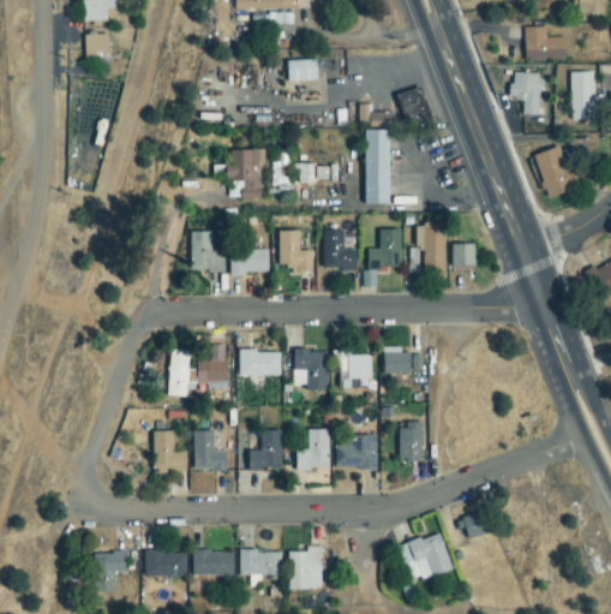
[(118,10),(117,0),(84,0),(85,22),(109,21),(108,10),(118,10)]
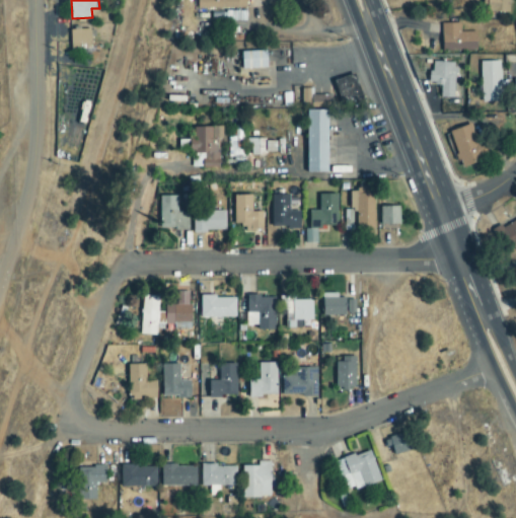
[(199,0),(200,8),(248,7),(248,0),(199,0)]
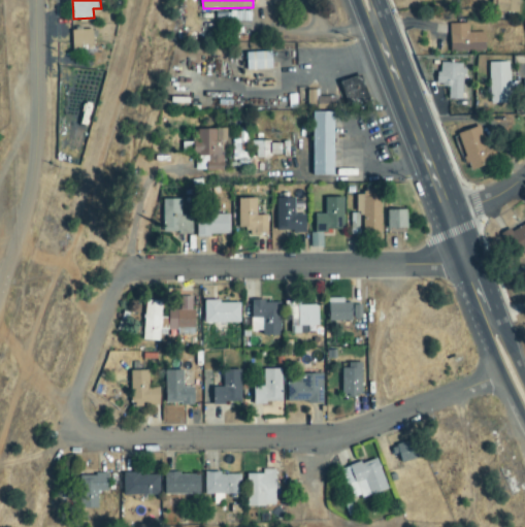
[(492,0),(492,11),(521,12),(521,0),(492,0)]
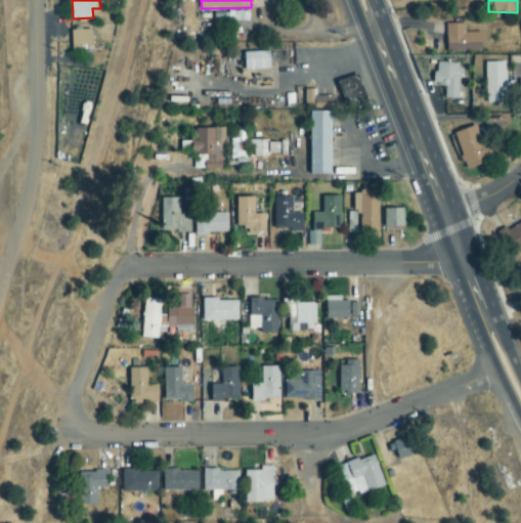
[(448,51),(484,50),(483,31),(468,32),(467,23),(448,24),(448,51)]
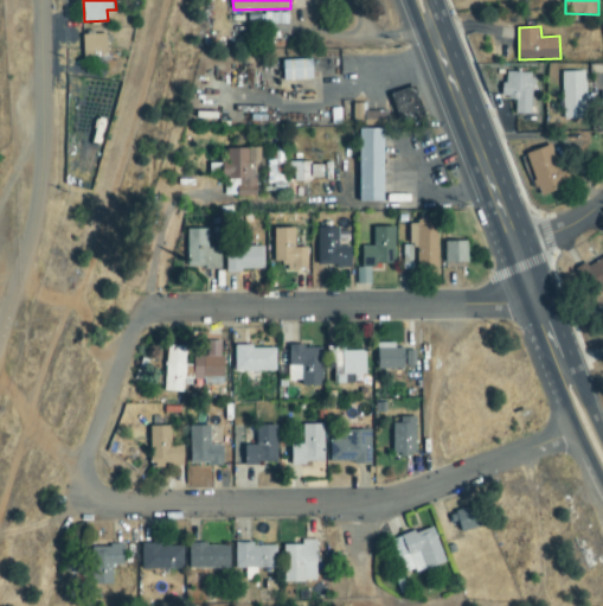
[(85,34),(85,56),(109,55),(109,33),(85,34)]
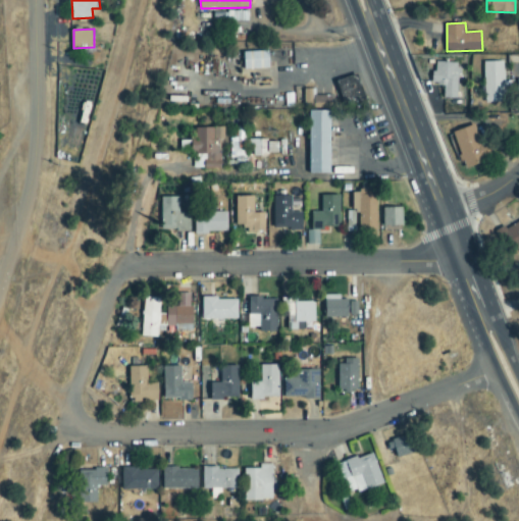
[(246,68),(270,67),(270,50),(245,51),(246,68)]
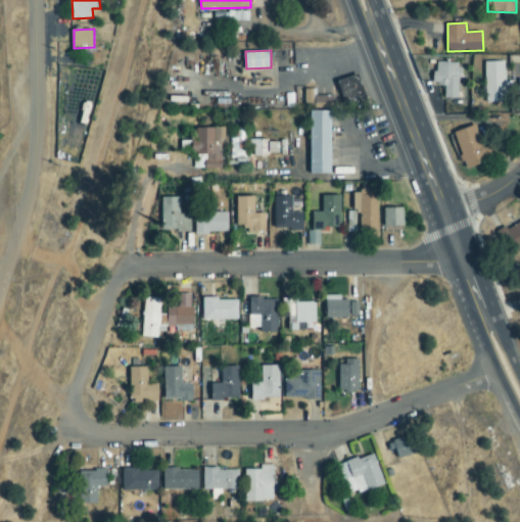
[(487,102),(508,102),(507,60),(486,60),(487,102)]
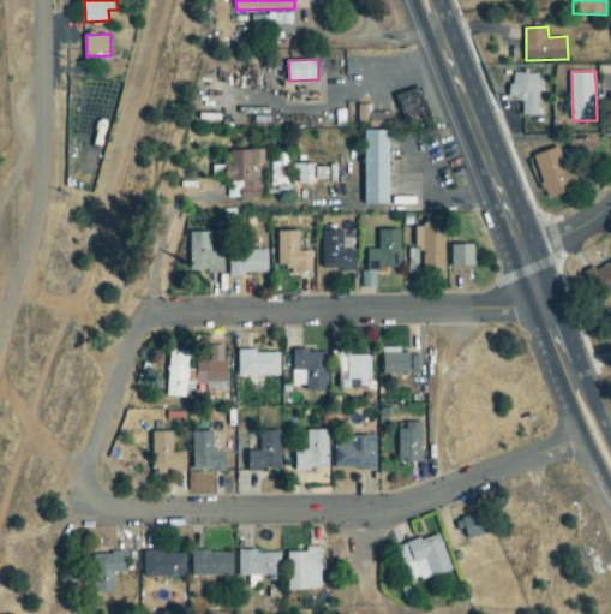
[(523,114),(540,115),(543,73),(513,72),(511,100),(525,100),(523,114)]
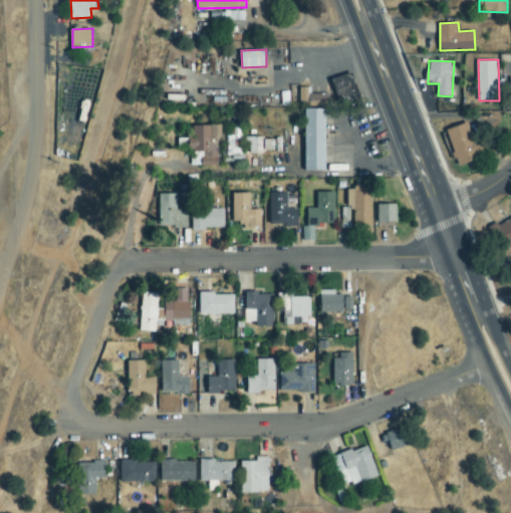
[(306,171),(326,170),(326,108),(305,108),(306,171)]
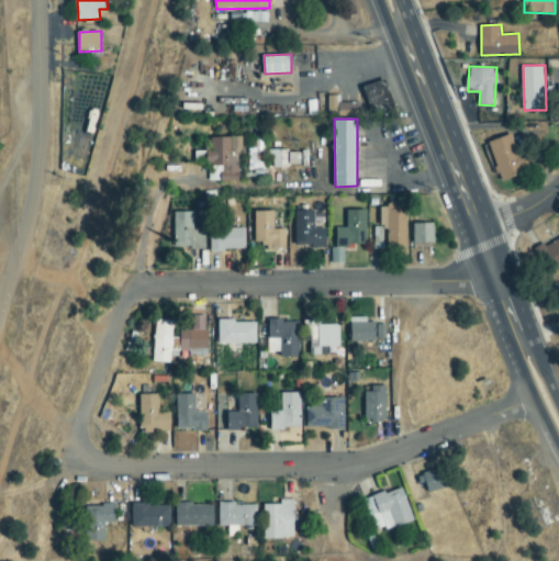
[(527,170),(514,133),(488,142),(501,180),(527,170)]
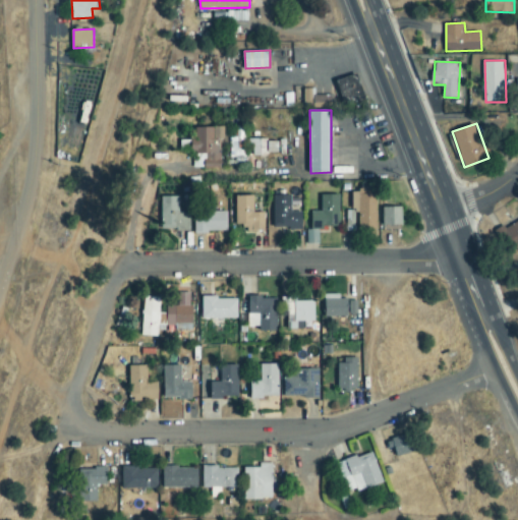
[(222,159),(221,138),(226,138),(226,126),(193,127),(194,155),(213,154),(213,160),(222,159)]
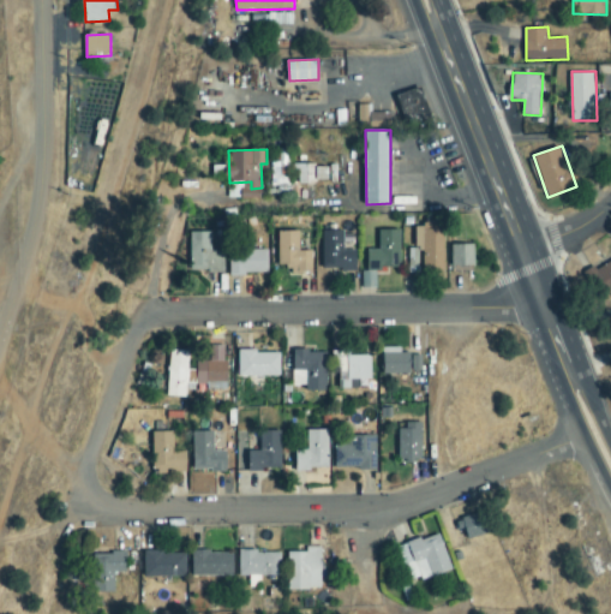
[(330,182),(329,165),(298,165),(298,183),(330,182)]
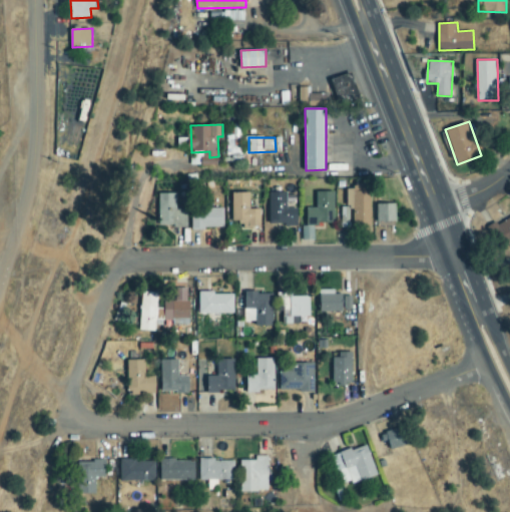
[(348,206),(356,207),(355,218),(371,218),(372,187),(356,186),(356,188),(348,188),(348,206)]
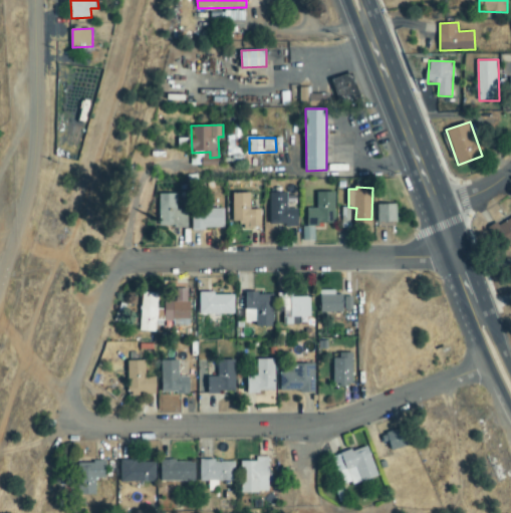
[(336,191),(318,192),(319,209),(308,209),(309,225),(336,224),(336,191)]
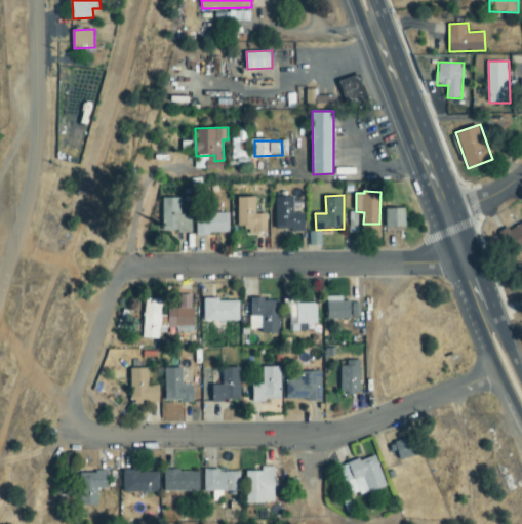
[(306,213),(295,213),(295,196),(277,196),(278,230),(306,230),(306,213)]
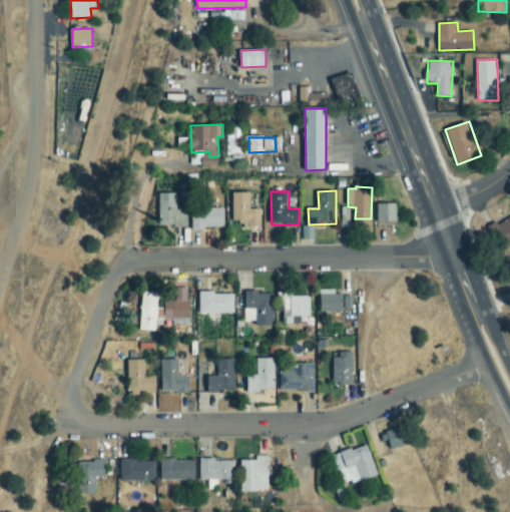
[(188,226),(188,209),(177,209),(177,193),(160,192),(160,225),(188,226)]
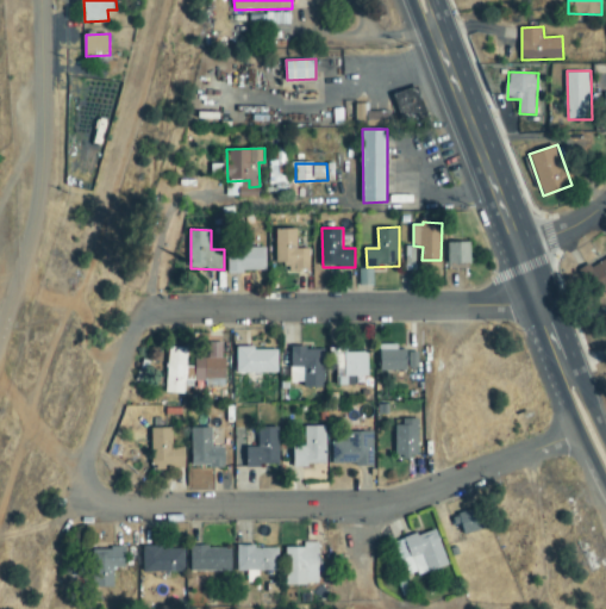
[(277,229),(276,262),(288,262),(288,271),(311,271),(311,248),(298,248),(298,229),(277,229)]
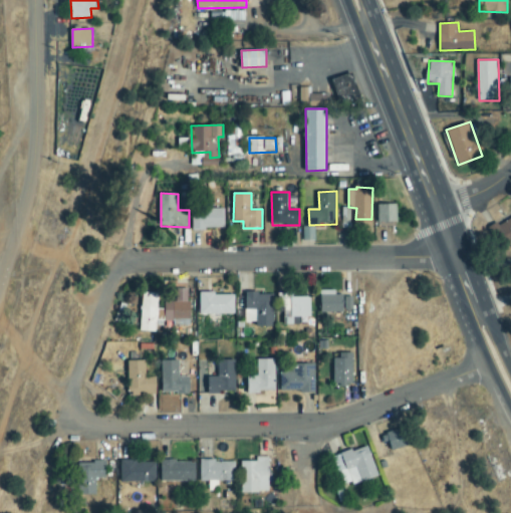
[(398,204),(379,204),(378,222),(398,222),(398,204)]
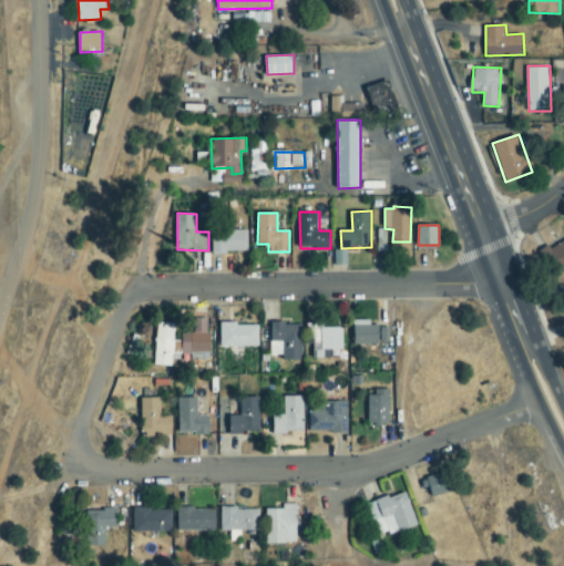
[(248,230),(213,230),(214,253),(249,253),(248,230)]
